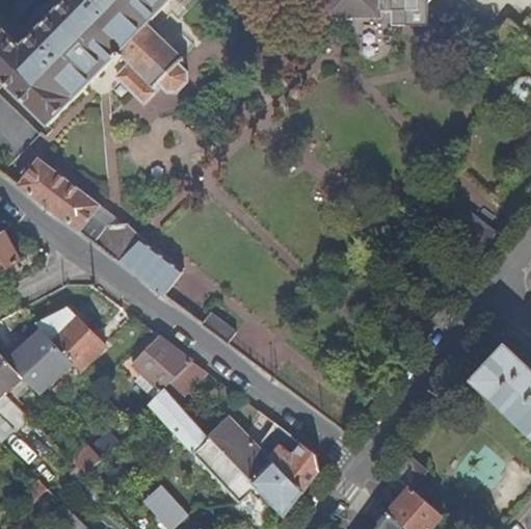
[(61,0),(19,45),(0,26),(0,78),(46,123),(116,52),(127,61),(113,76),(140,102),(156,86),(154,84),(157,81),(166,90),(176,90),(186,79),(185,71),(176,62),(178,60),(180,62),(183,59),(181,57),(182,56),(180,54),(178,55),(163,41),(164,40),(162,36),(160,38),(151,29),(144,23),(166,0),(61,0)]
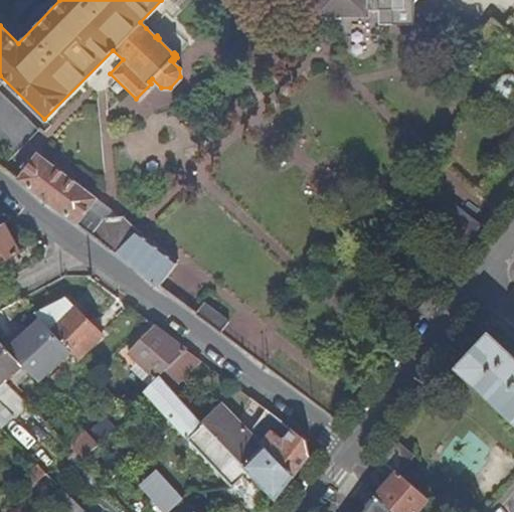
[(161,0),(140,22),(146,28),(173,0),(161,0)]
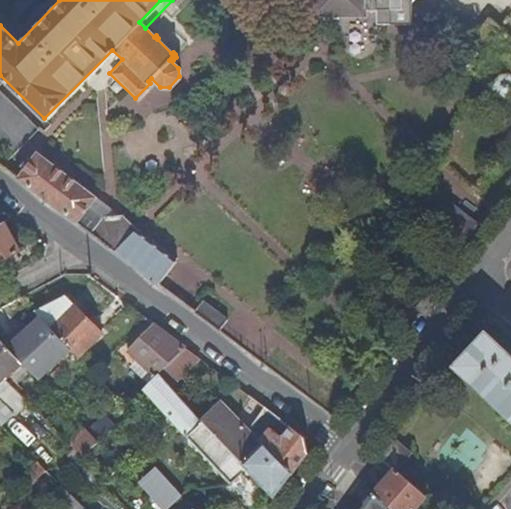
[(311,0),(311,13),(363,14),(363,9),(376,9),(375,23),(410,24),(411,0),(311,0)]
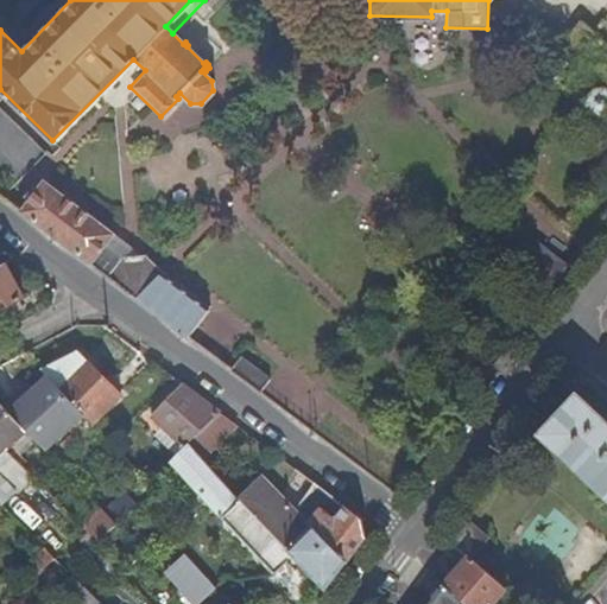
[(575,48),(580,46),(587,37),(588,32),(575,23),(563,38),(575,48)]
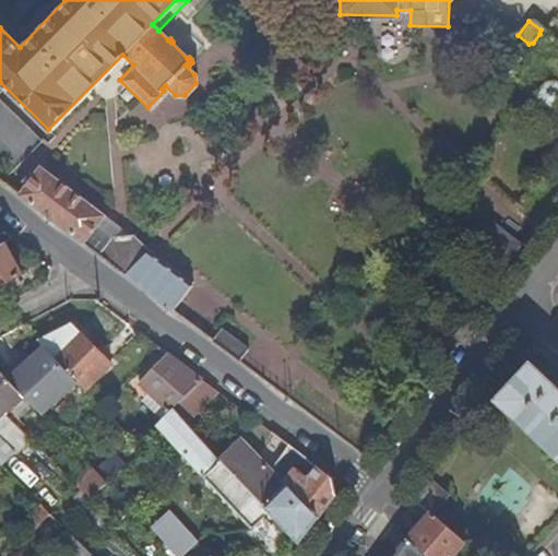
[(520,52),(505,40),(487,62),(501,74),(512,71),(520,60),(520,52)]
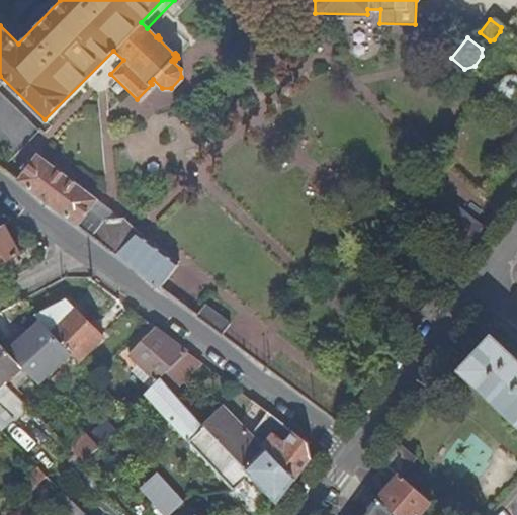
[(511,104),(514,101),(516,96),(516,76),(514,74),(512,74),(504,75),(496,86),(498,94),(511,104)]
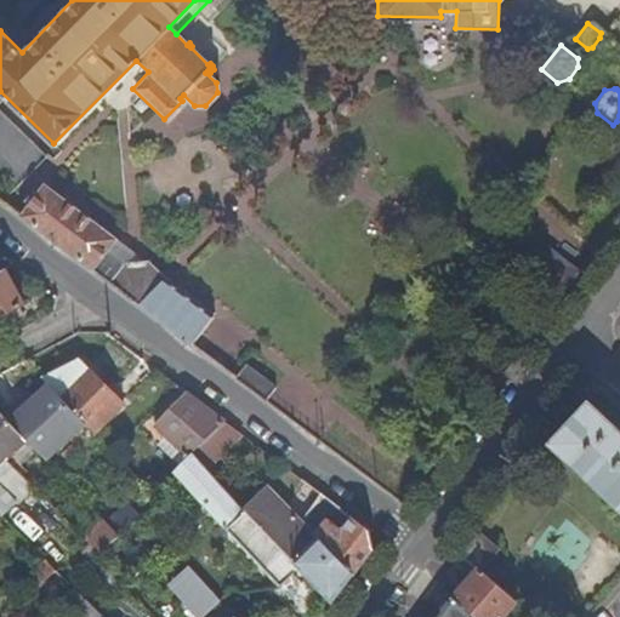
[(43,182),(18,213),(161,320),(192,343),(215,313),(168,278),(160,270),(144,256),(142,256),(120,260),(104,247),(114,234),(43,182)]
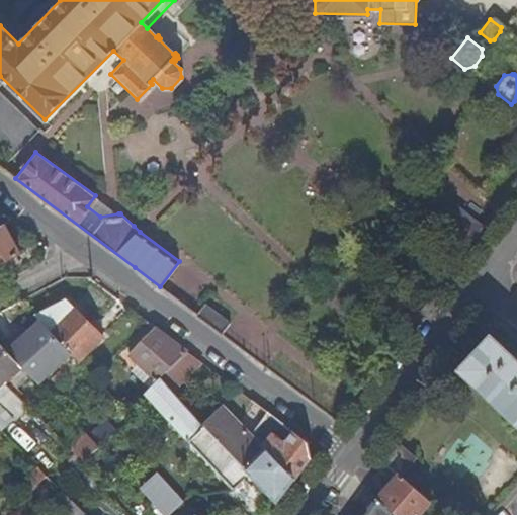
[(118,213),(95,195),(87,206),(100,217),(118,213)]
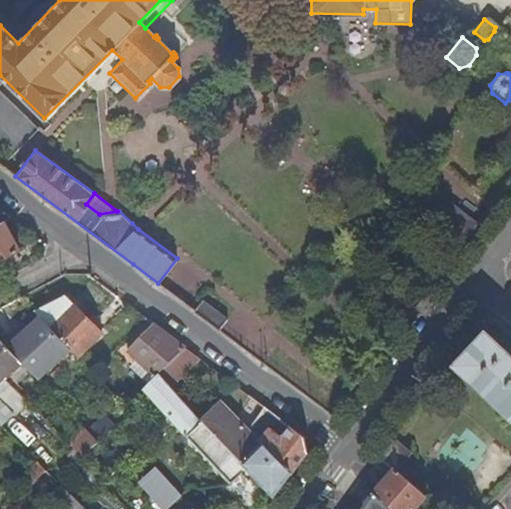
[(432,233),(457,252),(478,223),(453,205),(432,233)]
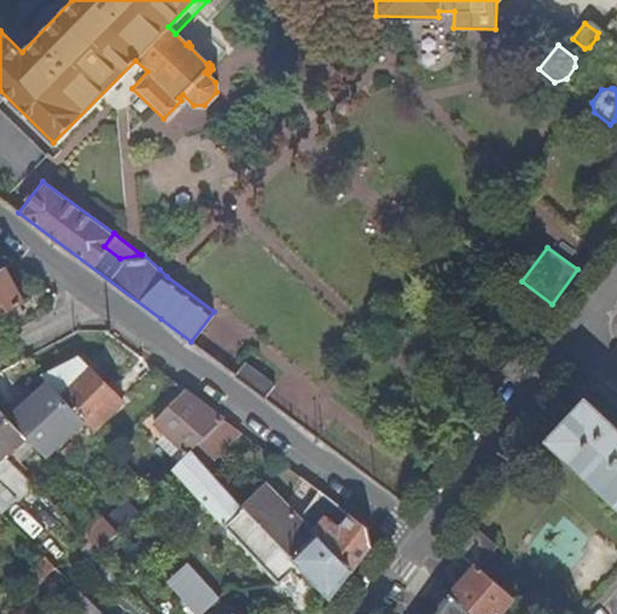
[(22,302),(4,267),(0,268),(0,321),(5,319),(12,315),(10,308),(16,304),(22,302)]
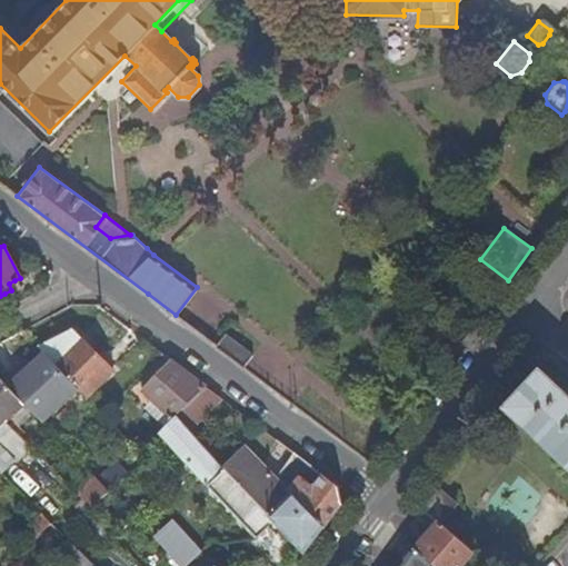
[(15,280),(9,284),(11,290),(18,287),(15,280)]
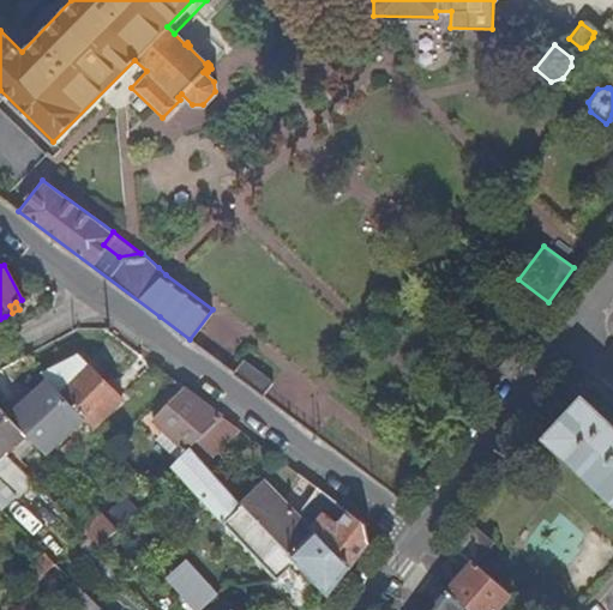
[(84,420),(91,427),(121,398),(77,352),(38,372),(46,380),(47,381),(84,420)]
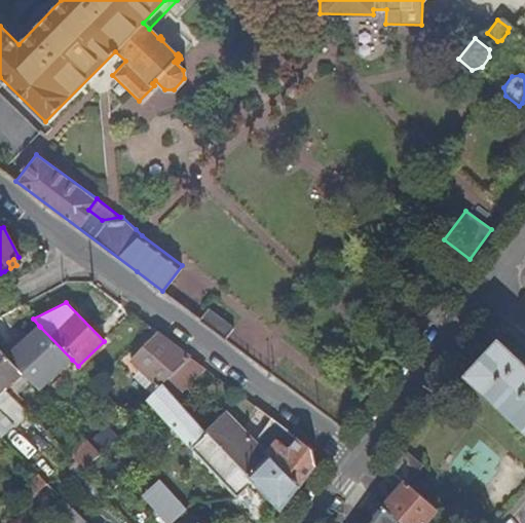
[(207,308),(199,320),(225,338),(232,328),(207,308)]
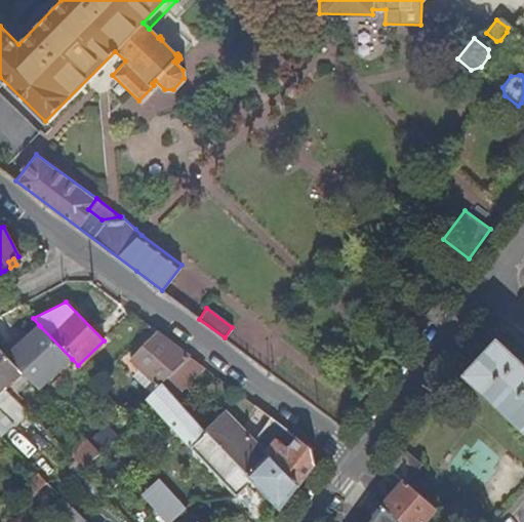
[(13,340),(1,352),(28,379),(39,391),(72,359),(40,326),(39,325),(27,336),(17,346),(13,340)]
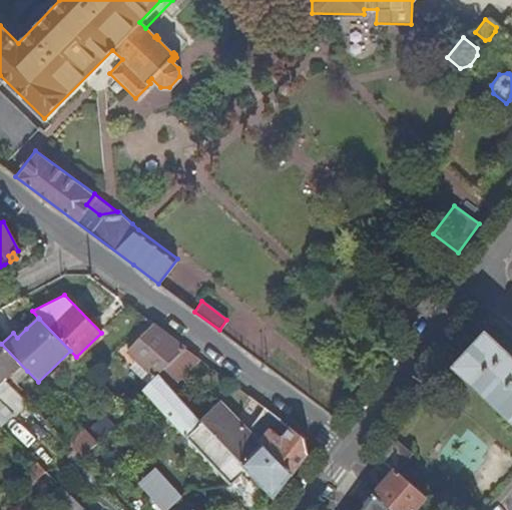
[(22,324),(13,333),(17,338),(26,329),(22,324)]
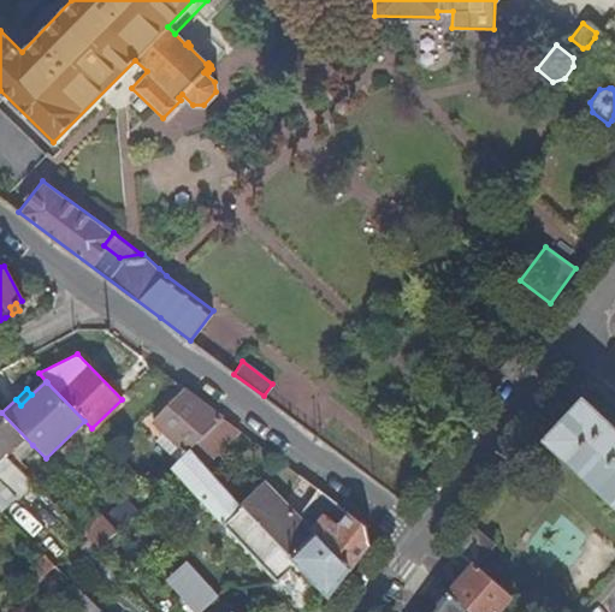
[(188,449),(222,417),(183,390),(151,421),(185,452),(188,449)]
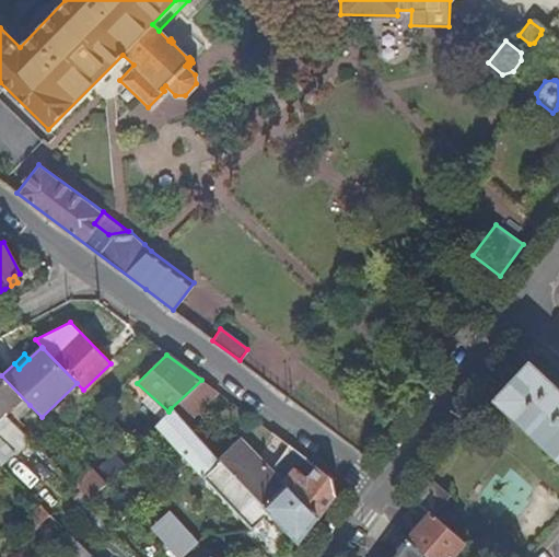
[(558,556),(558,389),(532,364),(498,401),(558,456),(558,556)]
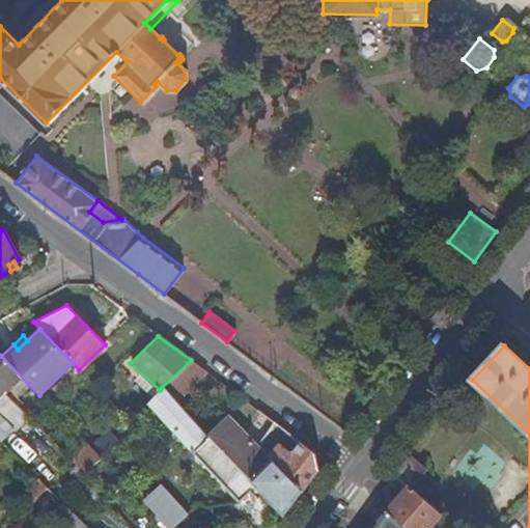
[(1,356),(0,355),(0,387),(5,392),(12,400),(28,384),(1,356)]
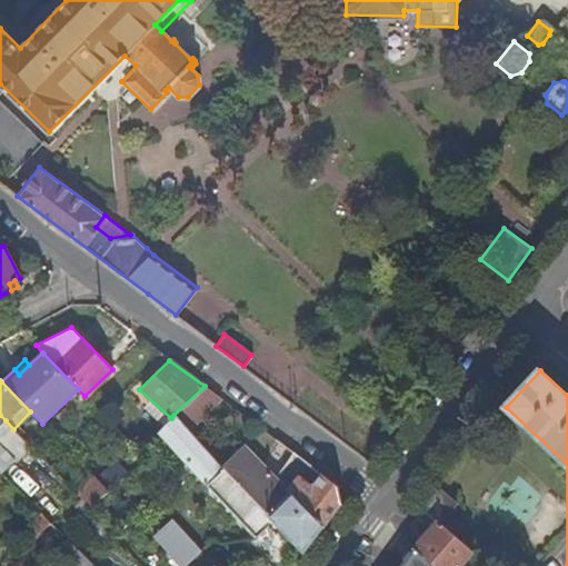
[(322,526),(275,476),(259,460),(223,493),(210,478),(222,467),(221,466),(173,415),(171,418),(158,430),(241,523),(258,506),(302,553),(322,526)]
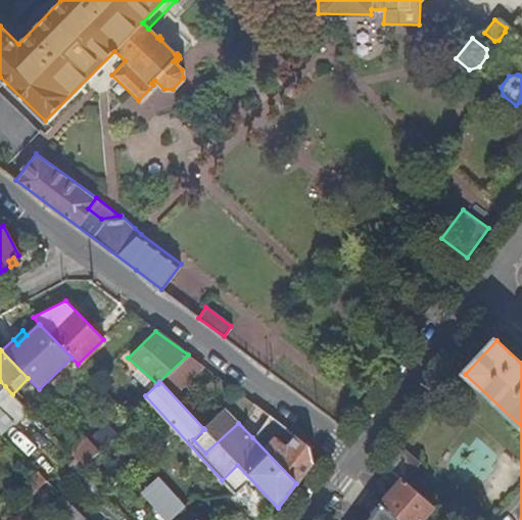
[(12,394),(5,386),(0,391),(0,434),(26,408),(19,400),(12,394)]
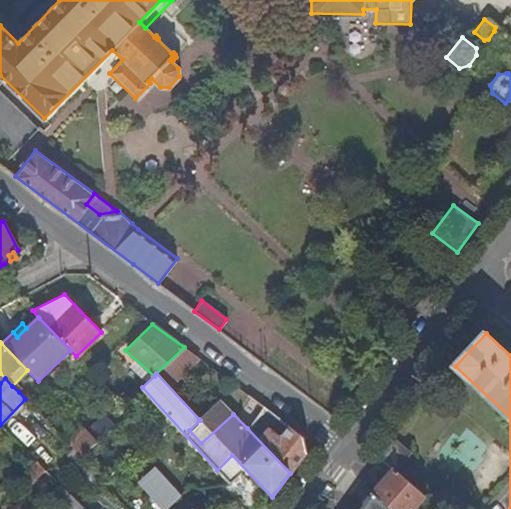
[(201,443),(233,414),(220,400),(199,419),(200,420),(189,430),(201,443)]
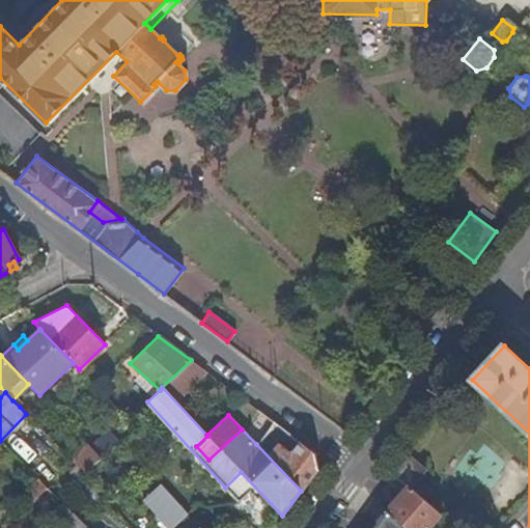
[(315,452),(275,422),(256,444),(301,491),(317,469),(315,452)]
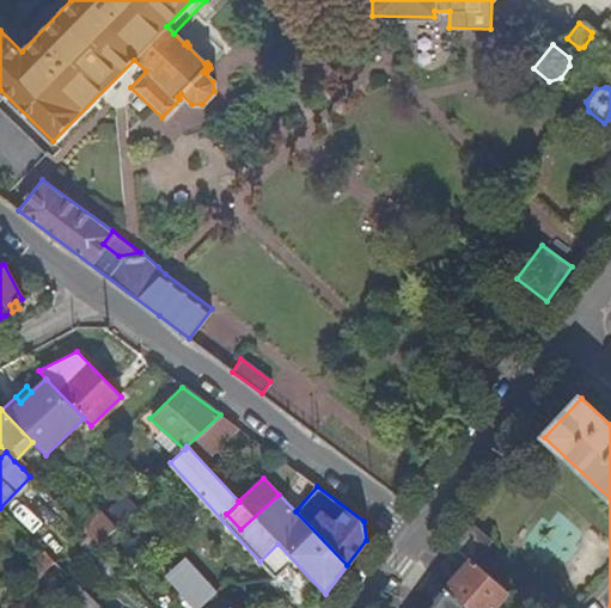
[(115,527),(101,511),(83,529),(97,544),(115,527)]
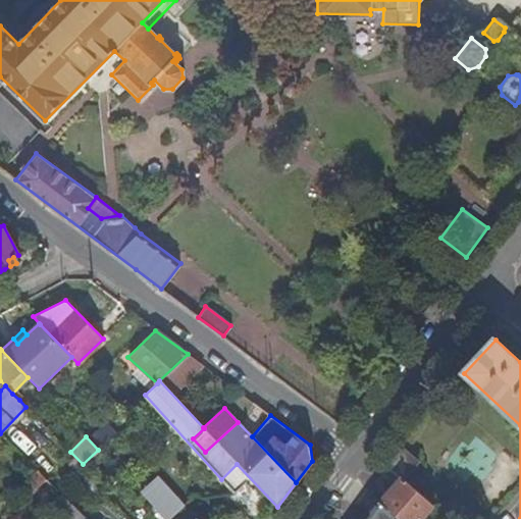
[(83,464),(70,452),(65,447),(55,457),(73,474),(79,469),(83,464)]
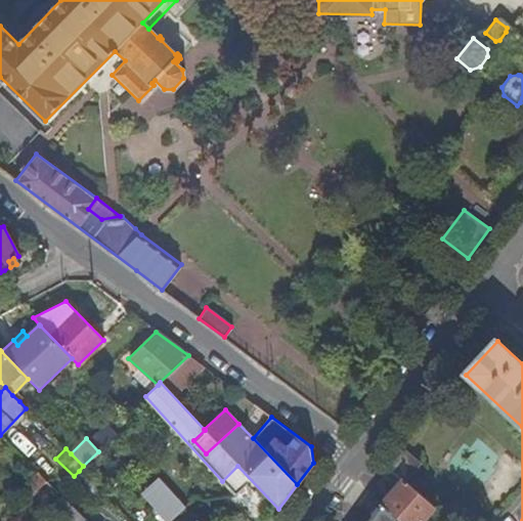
[(421,463),(407,449),(392,464),(406,478),(421,463)]
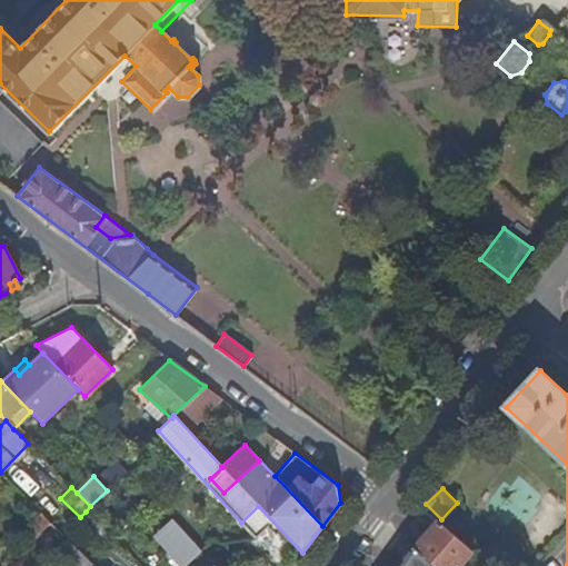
[(63,534),(39,510),(26,525),(51,553),(68,536),(63,534)]
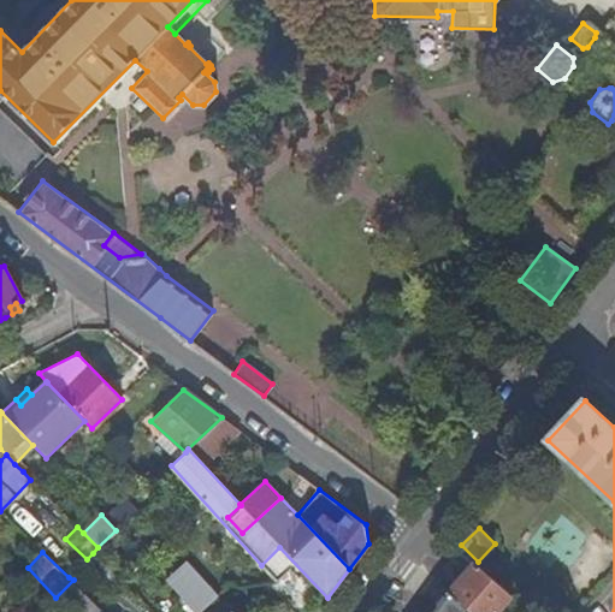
[(230,611),(231,611),(183,560),(164,580),(194,611),(230,611)]
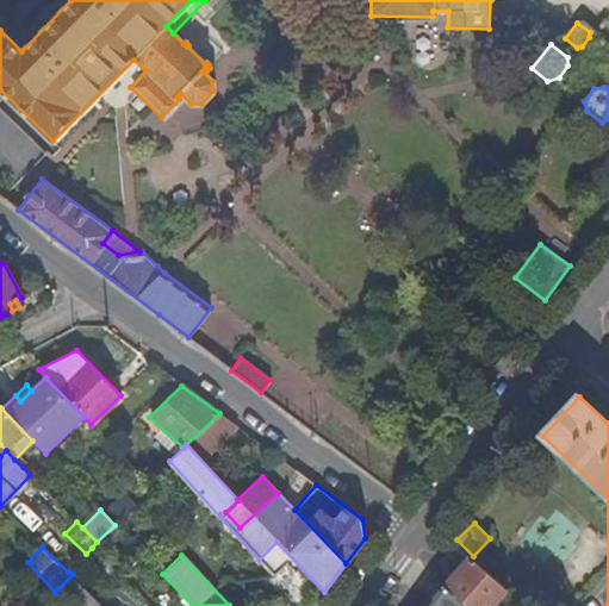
[(491,605),(504,591),(470,557),(443,586),(446,588),(466,605),(491,605)]
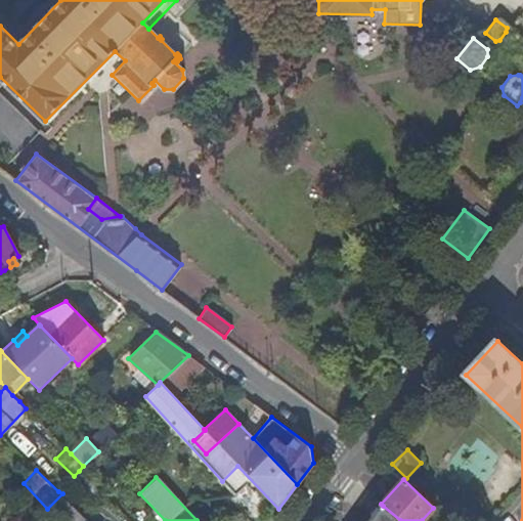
[(48,520),(82,520),(86,518),(62,493),(47,509),(42,515),(48,520)]
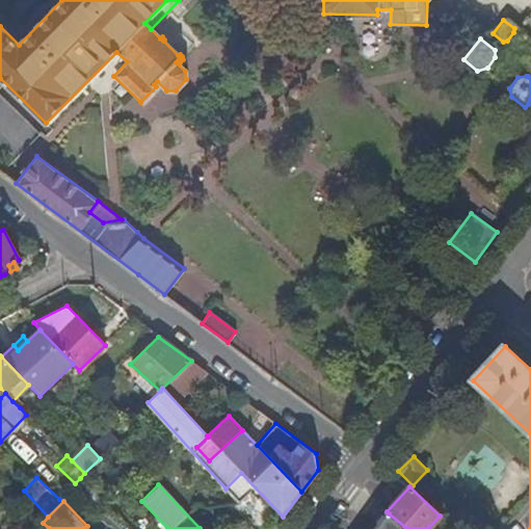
[(406,528),(389,513),(376,528),(406,528)]
